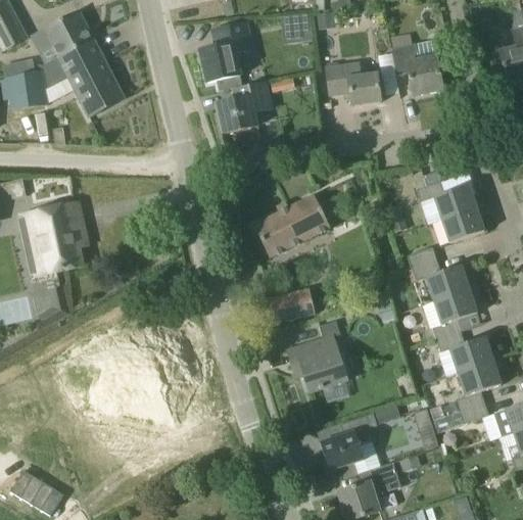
[(522,7),(519,8),(522,22),(522,27),(512,30),(516,47),(498,51),(507,83),(522,78),(522,7)]
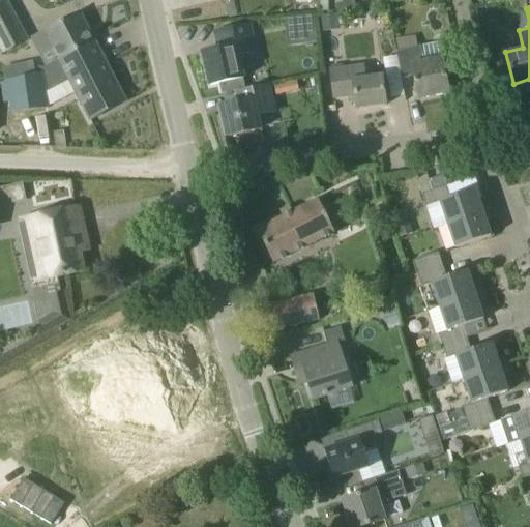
[(31,35),(46,63),(58,57),(58,58),(94,38),(80,9),(31,35)]
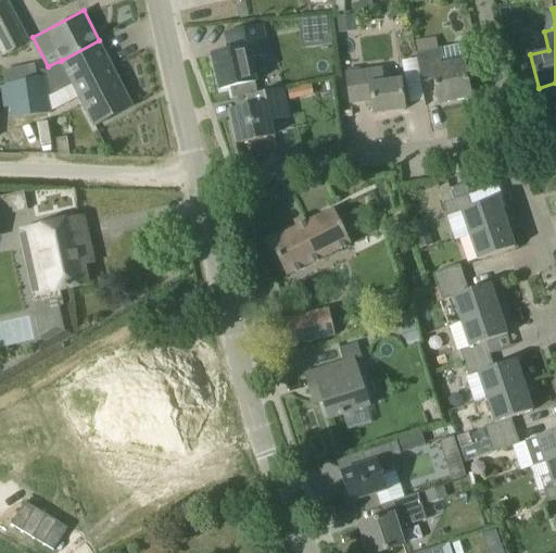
[(354,12),(337,14),(339,30),(356,28),(354,12)]
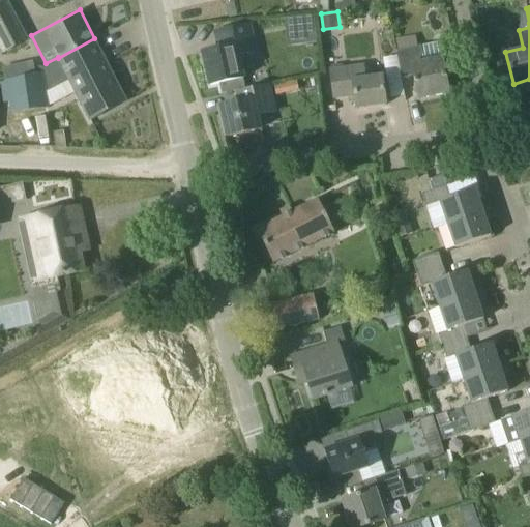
[(317,39),(313,12),(284,16),(288,44),(317,39)]
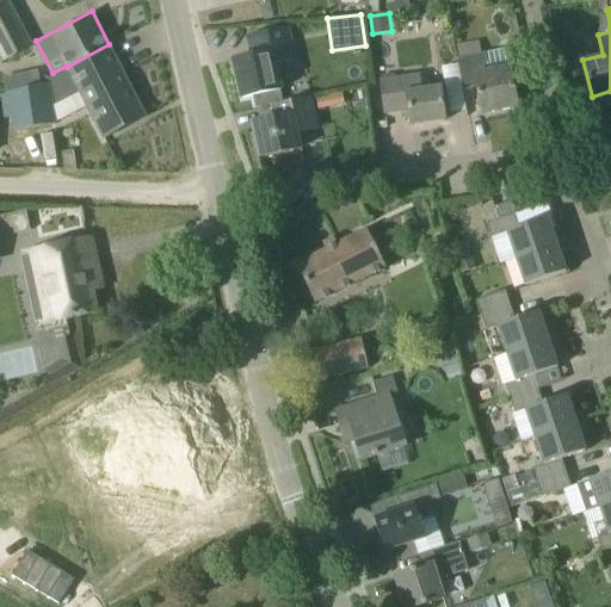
[(0,55),(2,54),(4,57),(31,43),(22,24),(0,35),(0,55)]
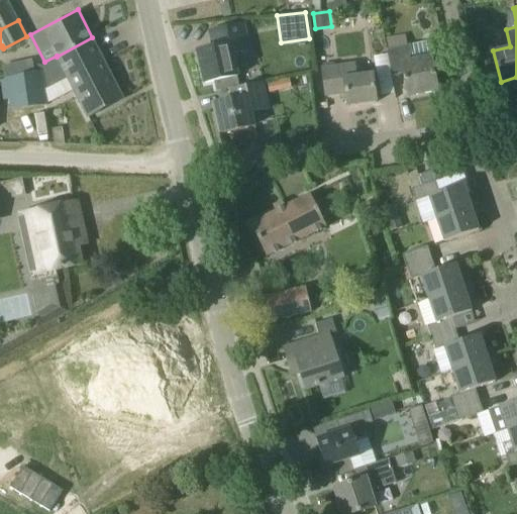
[(213,45),(198,48),(205,81),(213,79),(216,89),(239,84),(237,74),(232,52),(248,48),(242,21),(210,28),(213,45)]
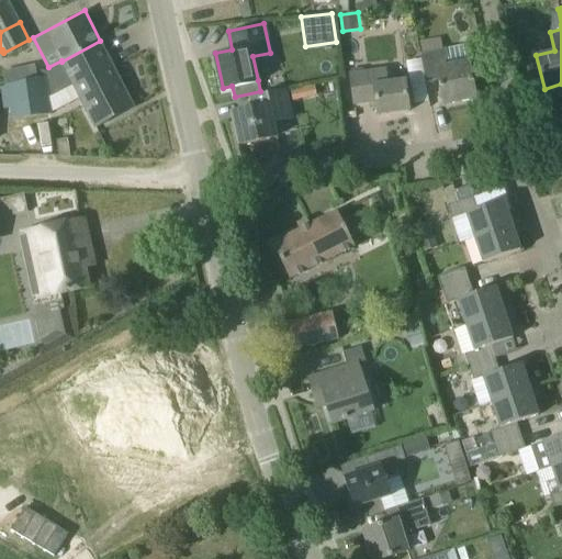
[(36,77),(17,81),(8,84),(12,118),(49,111),(47,94),(72,81),(96,125),(133,105),(100,41),(62,62),(62,60),(48,67),(36,74),(36,77)]
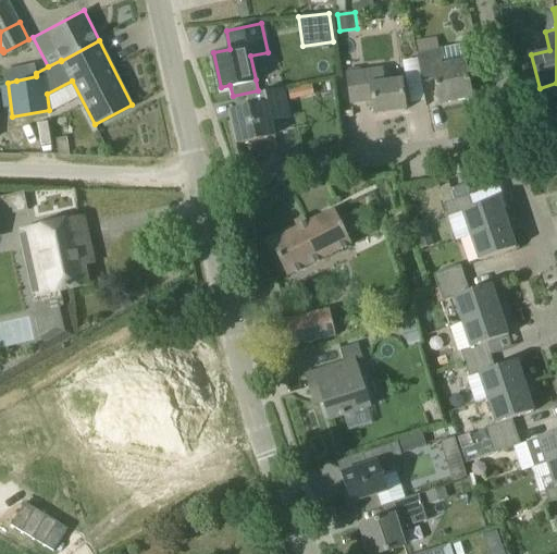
[(442,46),(418,50),(416,51),(422,79),(435,77),(440,102),(472,96),(465,59),(446,63),(442,46)]
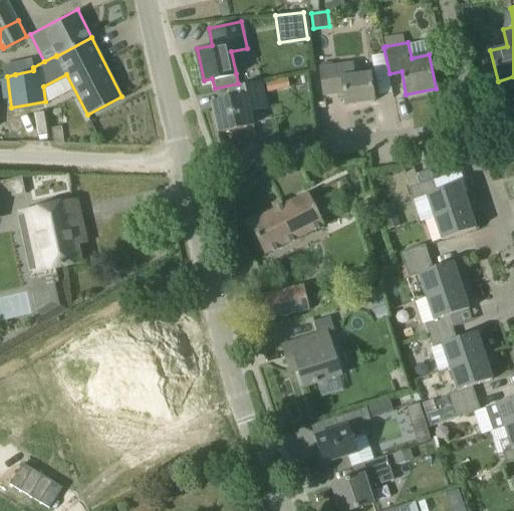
[(324,93),(343,90),(345,103),(374,99),(370,72),(353,74),(351,62),(320,66),(324,93)]
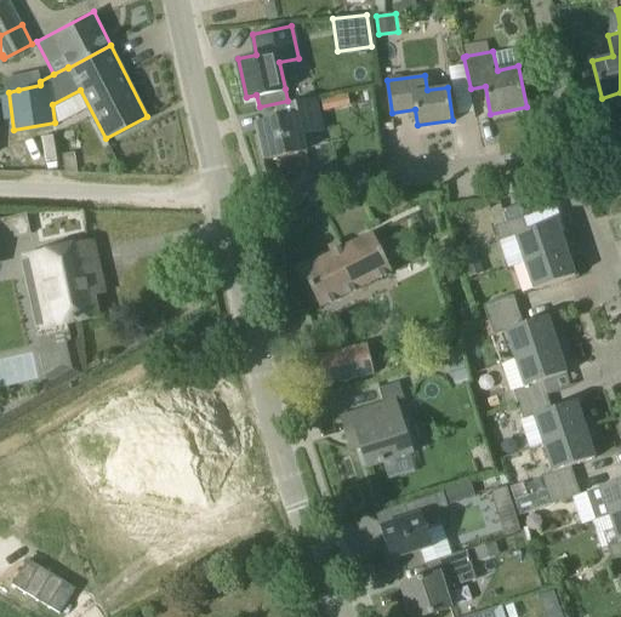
[(302,132),(322,127),(314,96),(283,103),(285,116),(256,123),(263,158),(306,148),(302,132)]
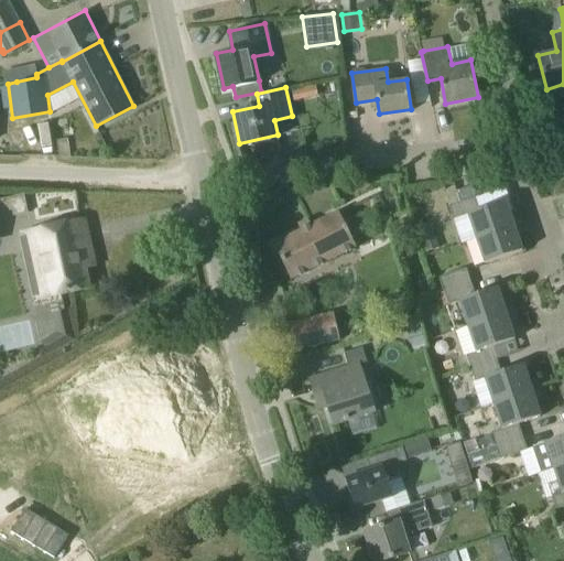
[(472,183),(456,189),(461,201),(475,195),(472,183)]
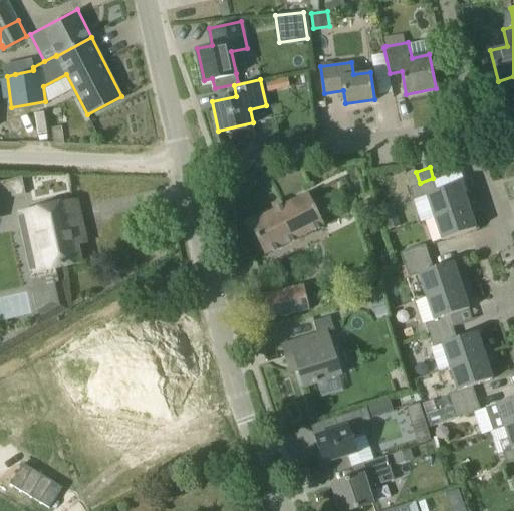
[(12,195),(24,192),(21,176),(0,180),(0,185),(1,191),(11,189),(12,195)]
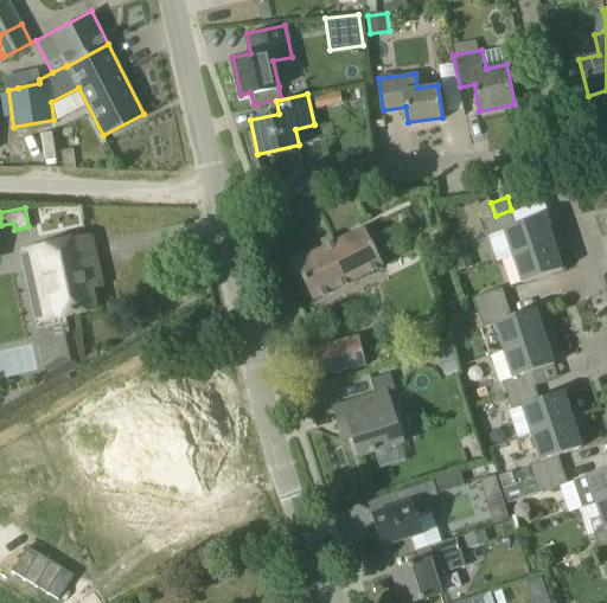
[(484,219),(487,232),(503,228),(512,254),(553,241),(543,213),(516,223),(511,210),(496,216),(484,219)]
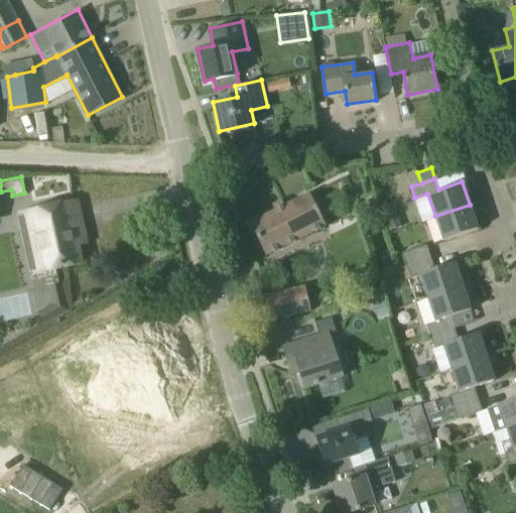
[(266,254),(326,224),(309,191),(250,221),(266,254)]
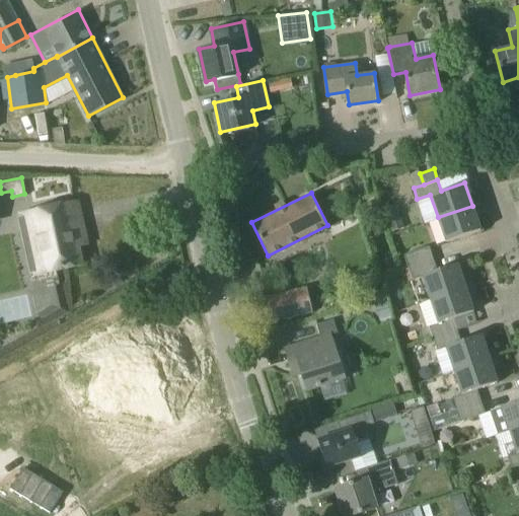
[(76,201),(32,211),(46,271),(80,263),(76,244),(80,243),(78,234),(83,233),(76,201)]
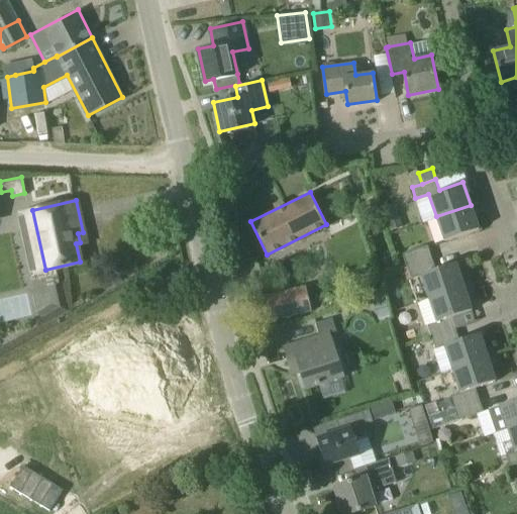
[(479,227),(471,205),(436,216),(443,239),(479,227)]
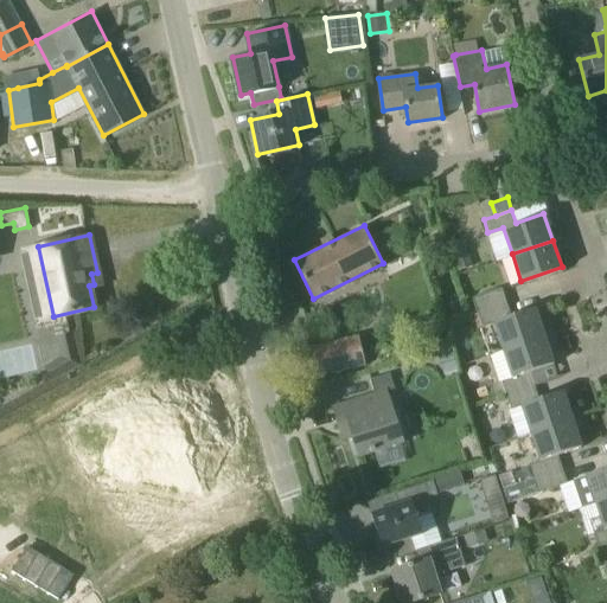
[(473,296),(478,310),(506,301),(502,287),(473,296)]
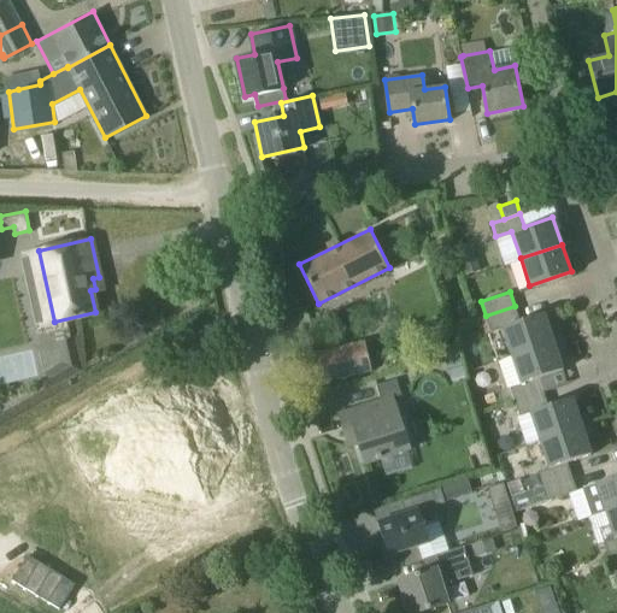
[(519,320),(515,306),(486,316),(491,329),(500,326),(510,354),(563,336),(560,329),(550,332),(544,312),(519,320)]
